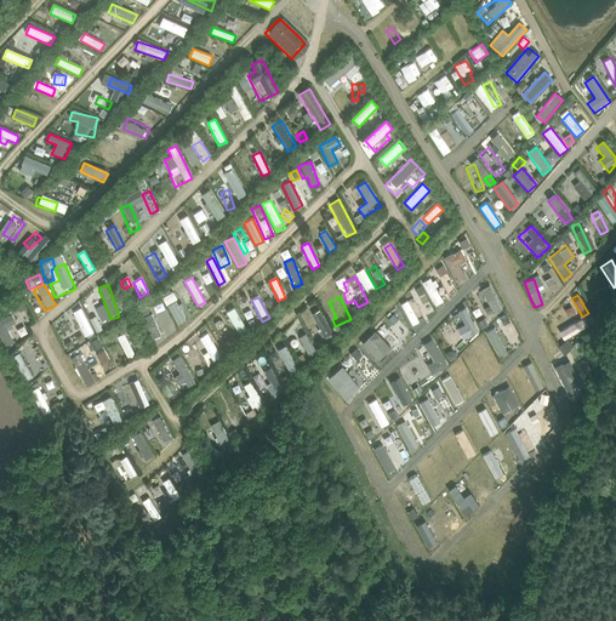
[(13,315),(0,320),(0,335),(5,347),(13,343),(6,328),(30,318),(24,303),(11,309),(13,315)]
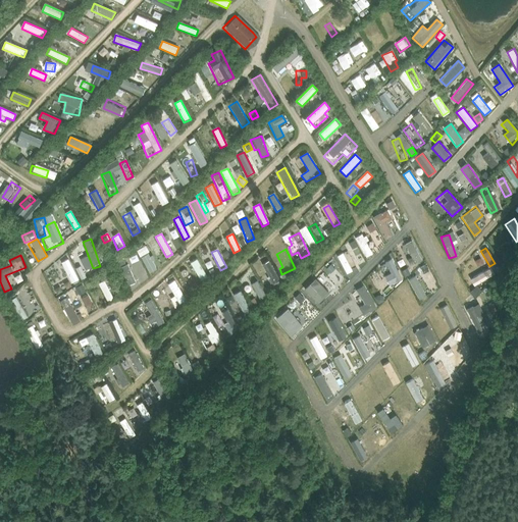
[(72,258),(66,261),(72,272),(71,272),(75,279),(82,275),(72,258)]
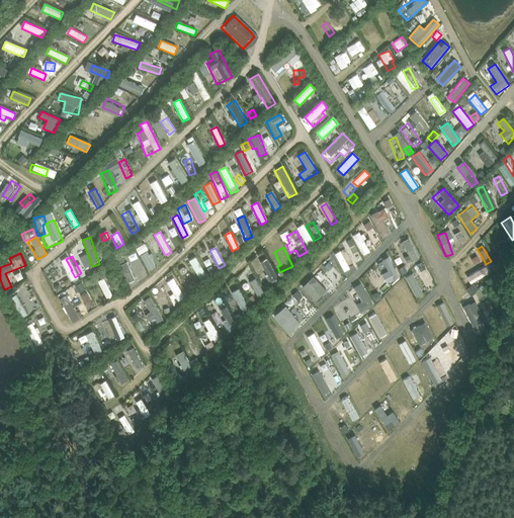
[(197,280),(205,277),(195,257),(188,261),(197,280)]
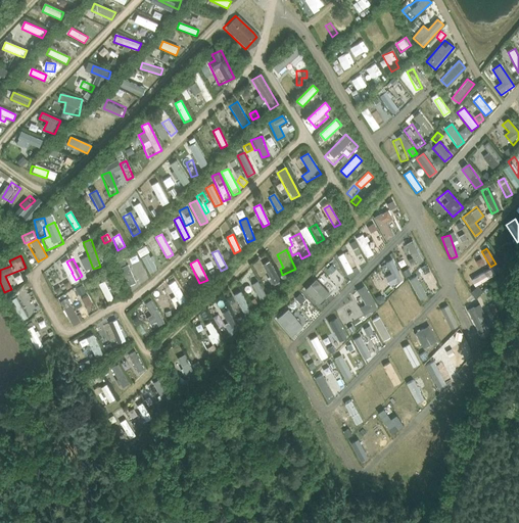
[(269,262),(261,267),(274,286),(282,280),(269,262)]
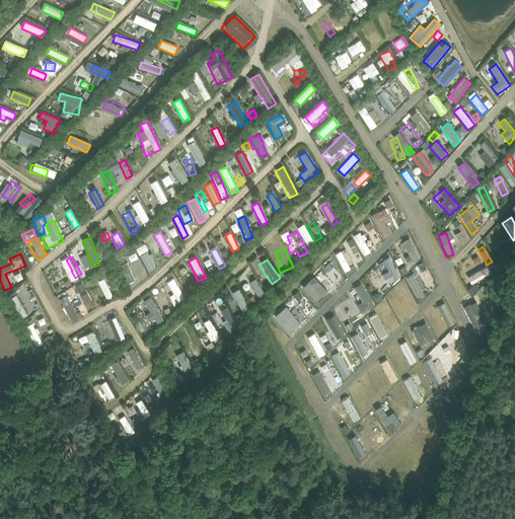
[(54,294),(64,290),(55,269),(45,273),(54,294)]
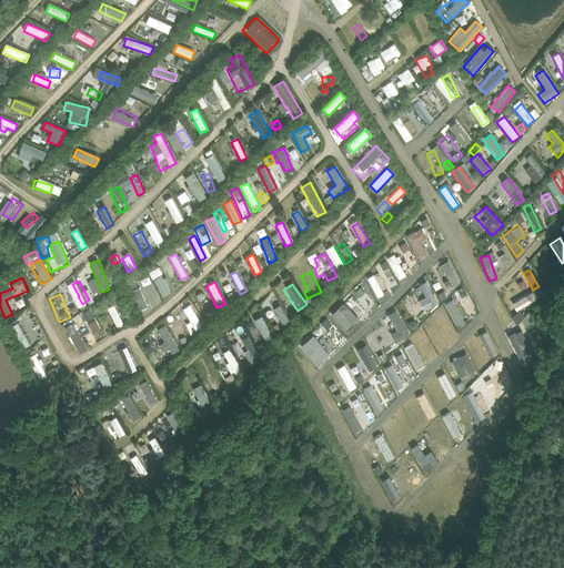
[(113,305),(107,308),(117,328),(123,325),(113,305)]
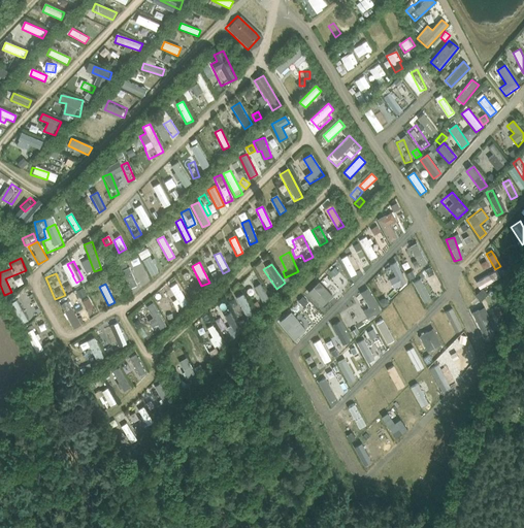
[(175,284),(168,289),(182,308),(189,303),(175,284)]
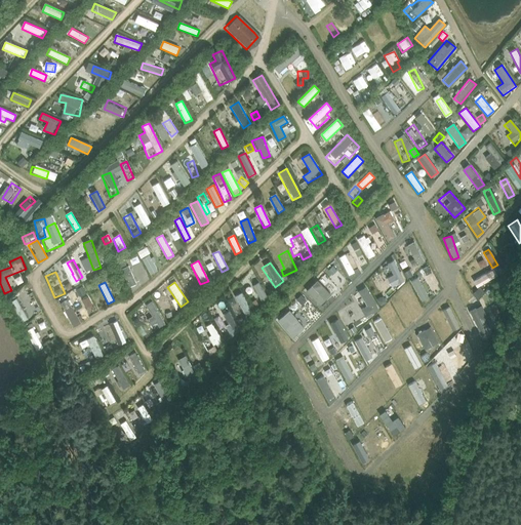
[(259,285),(252,289),(261,304),(268,299),(259,285)]
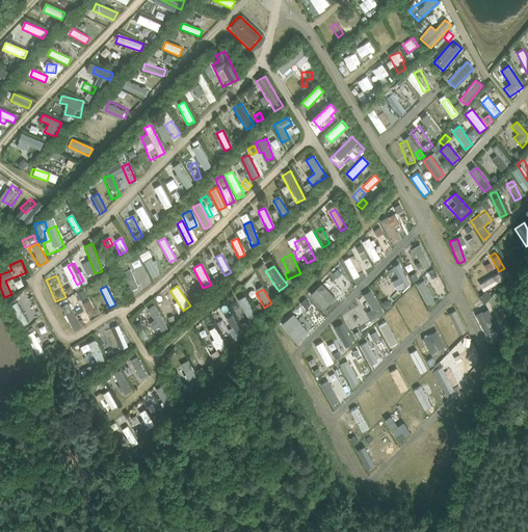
[(198,290),(190,295),(194,299),(202,294),(198,290)]
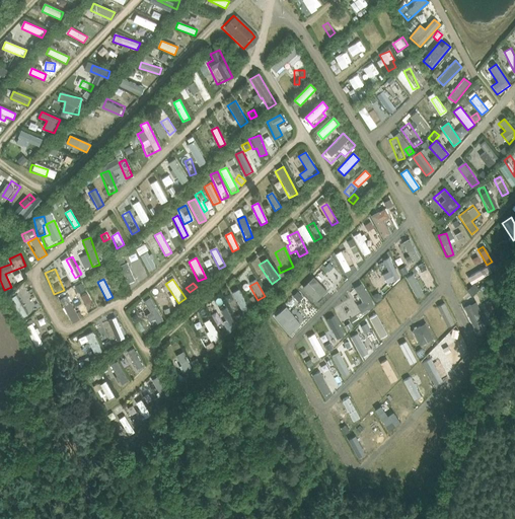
[(268,284),(262,287),(265,293),(271,290),(268,284)]
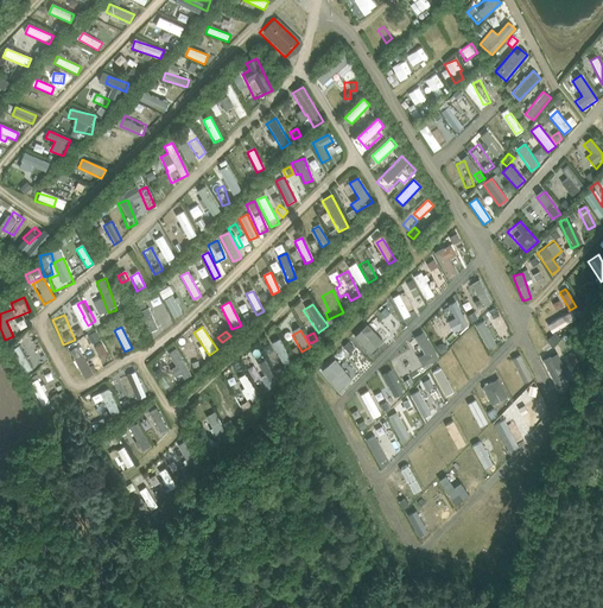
[(284,368),(292,365),(280,339),(272,342),(284,368)]
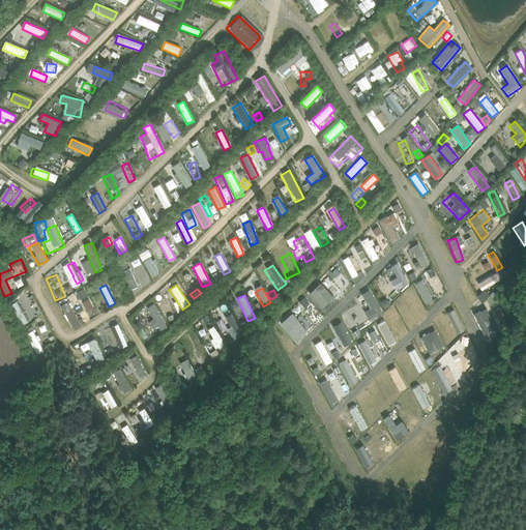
[(68,302),(60,307),(74,330),(82,326),(68,302)]
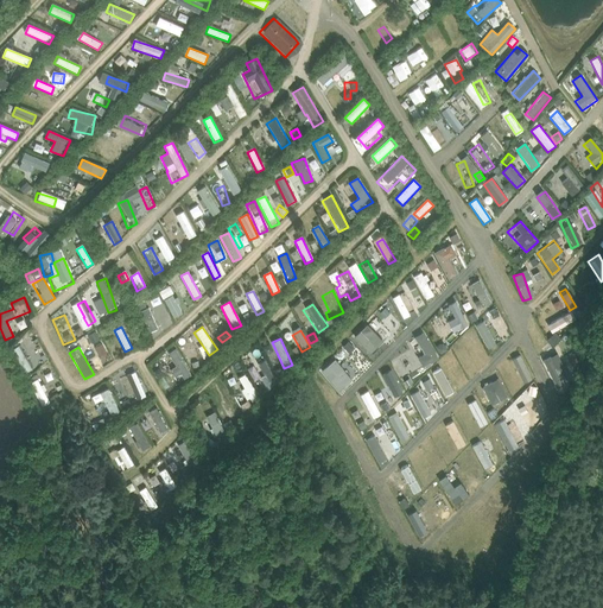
[(173,368),(175,368),(179,382),(189,379),(179,348),(169,352),(173,368)]
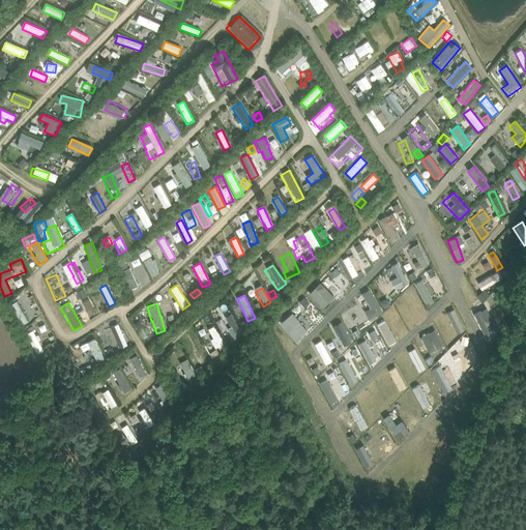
[(19,320),(25,318),(23,310),(16,312),(19,320)]
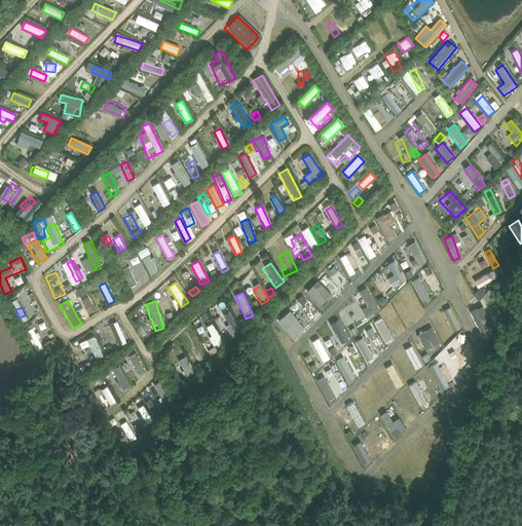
[(221,316),(231,334),(238,330),(228,312),(221,316)]
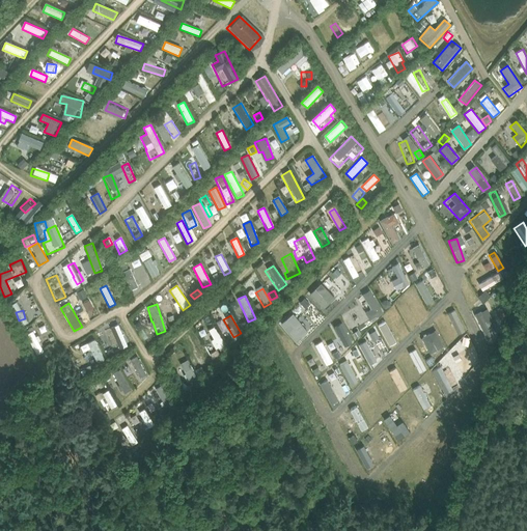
[(118,325),(109,328),(117,350),(127,346),(118,325)]
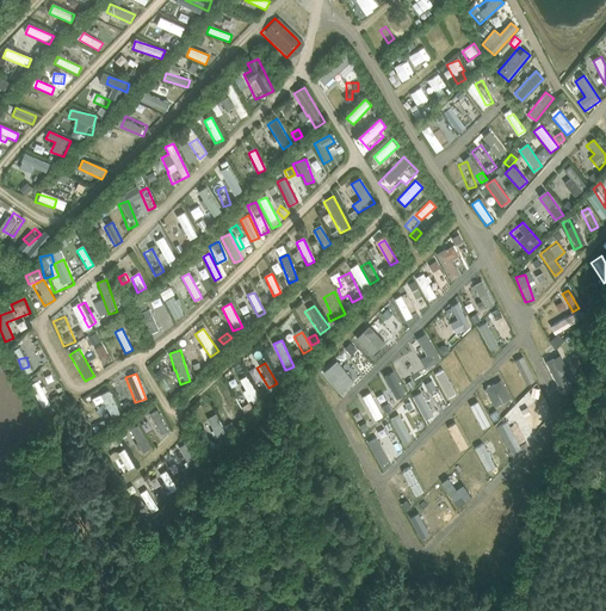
[(249,405),(259,400),(247,376),(239,380),(245,390),(243,392),(249,405)]
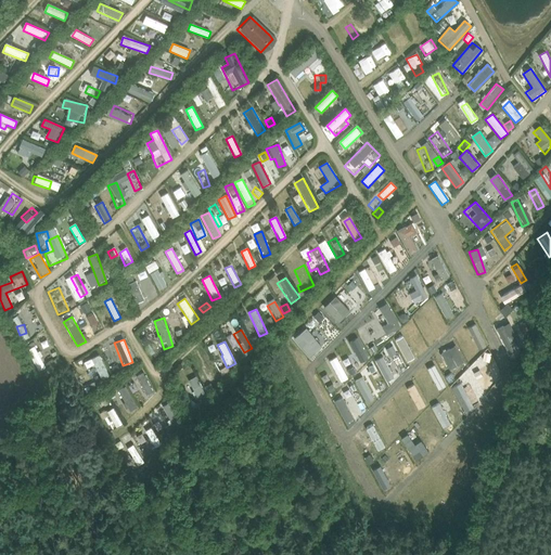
[(48,369),(35,346),(26,350),(39,373),(48,369)]
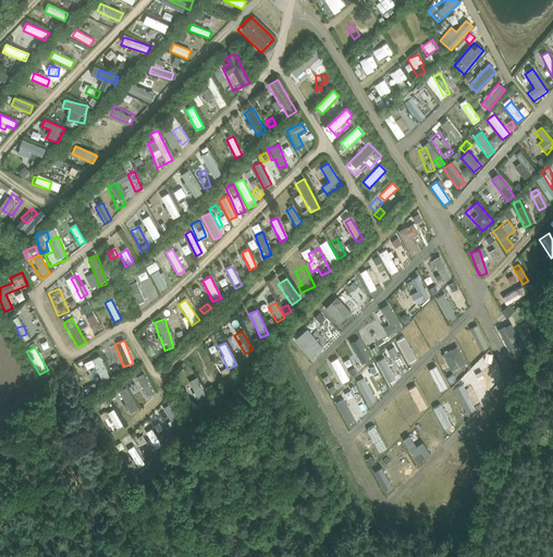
[(91,360),(101,382),(109,379),(99,357),(91,360)]
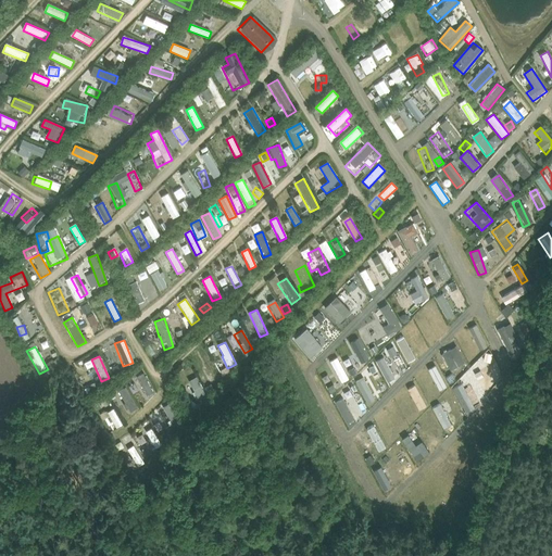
[(211,362),(204,365),(213,383),(221,380),(211,362)]
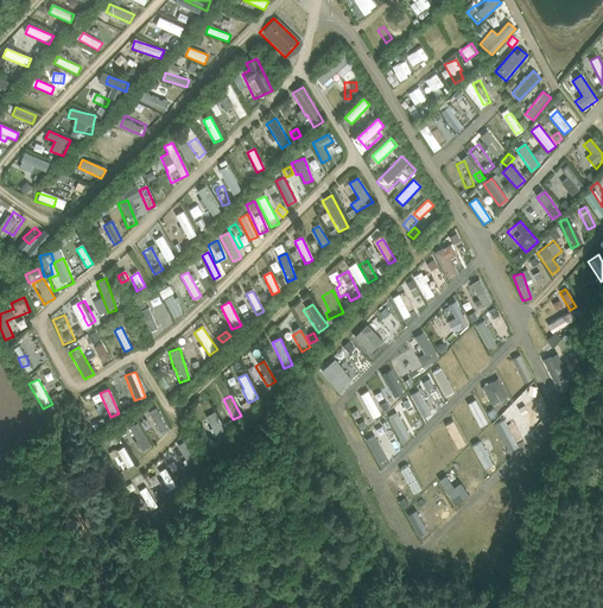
[(160,435),(169,430),(156,407),(147,412),(160,435)]
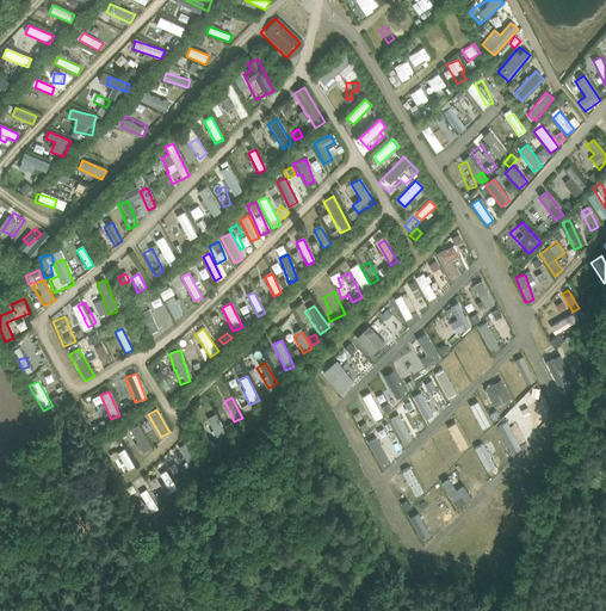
[(205,419),(215,438),(226,433),(215,414),(205,419)]
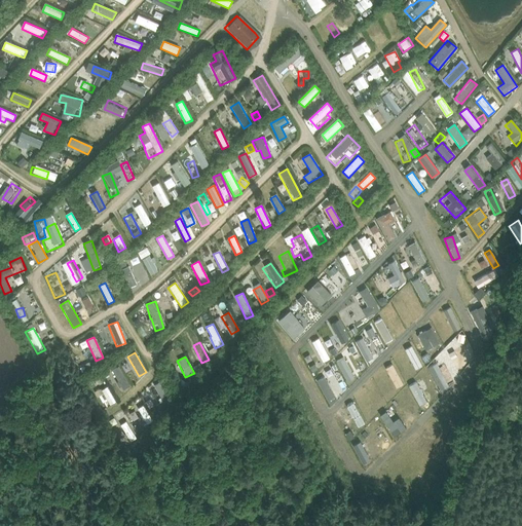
[(111,369),(122,390),(129,387),(118,366),(111,369)]
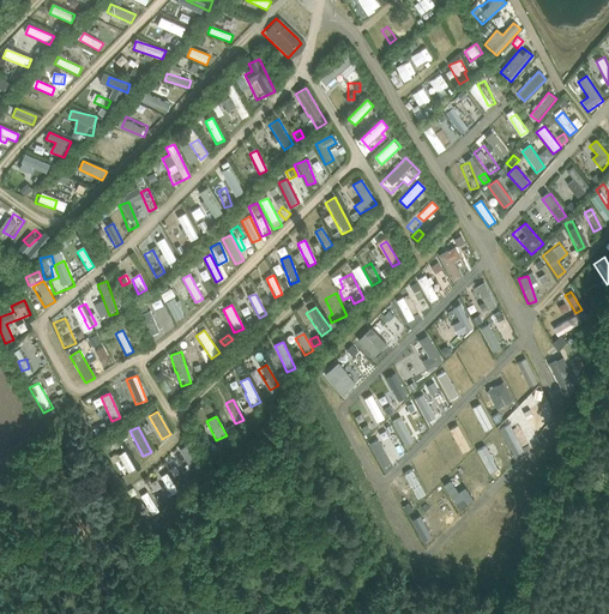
[(179,449),(191,475),(200,470),(188,445),(179,449)]
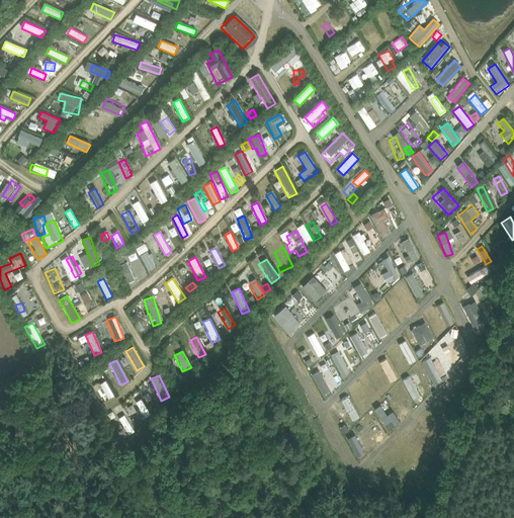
[(106,380),(98,384),(105,400),(113,396),(106,380)]
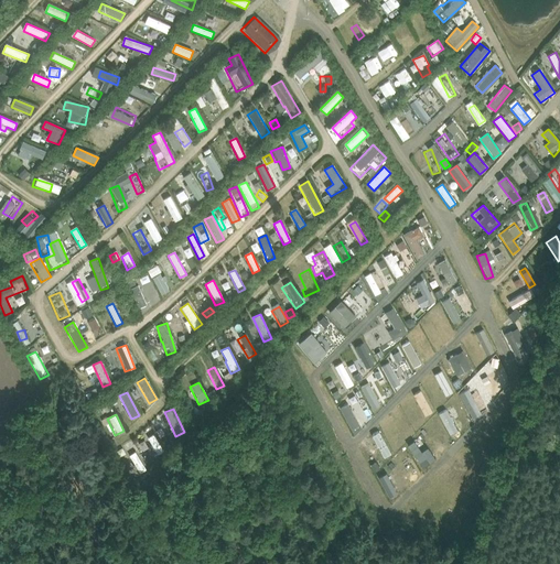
[(153,434),(147,438),(159,457),(164,454),(153,434)]
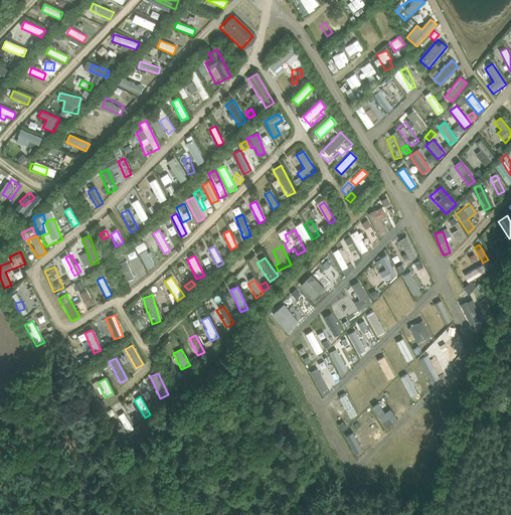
[(124,412),(116,416),(124,434),(132,431),(124,412)]
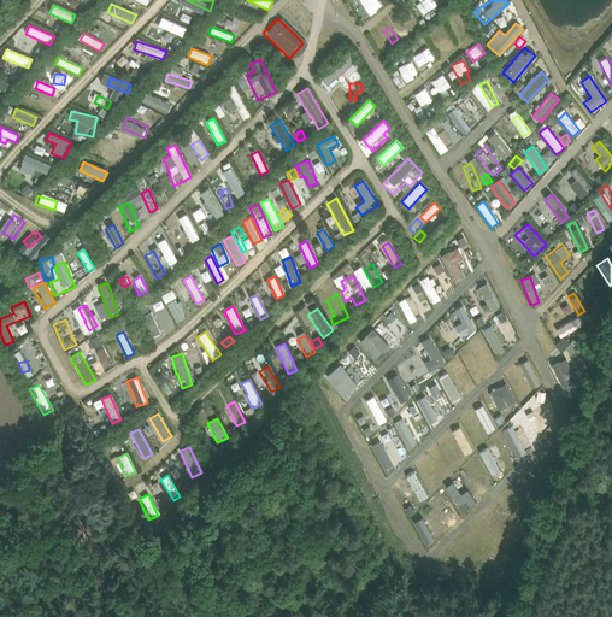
[(163,500),(158,506),(164,512),(170,506),(163,500)]
